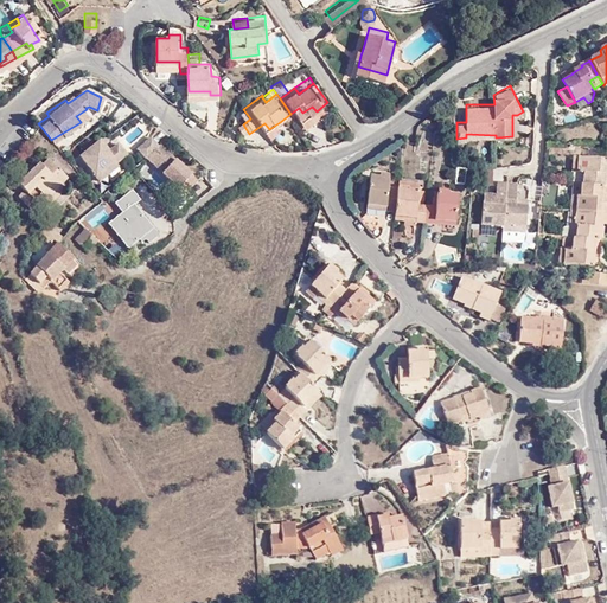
[(106,97),(100,111),(107,114),(112,100),(106,97)]
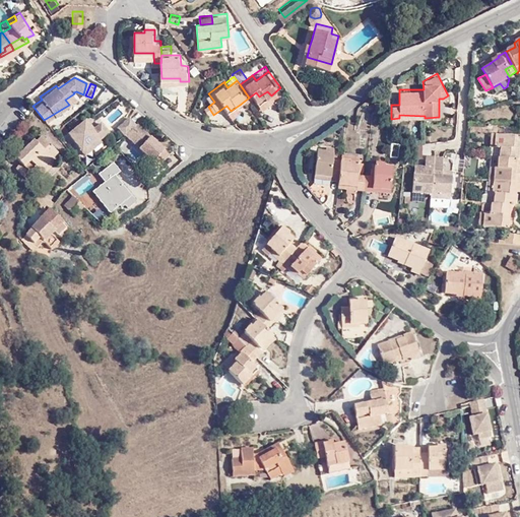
[(500,83),(493,87),(495,92),(504,88),(500,83)]
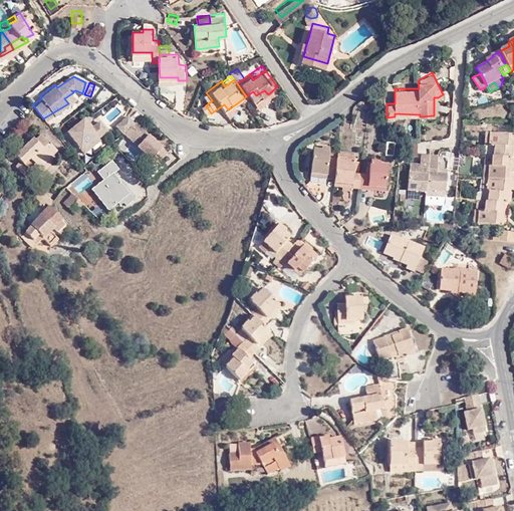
[(264,90),(256,95),(265,106),(283,93),(277,86),(268,94),(264,90)]
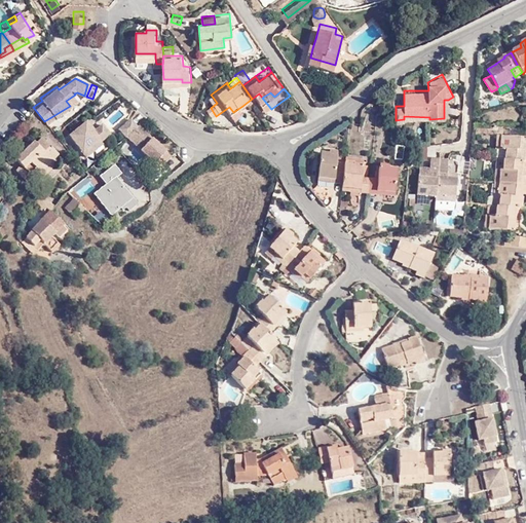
[(78,101),(75,95),(66,101),(70,106),(78,101)]
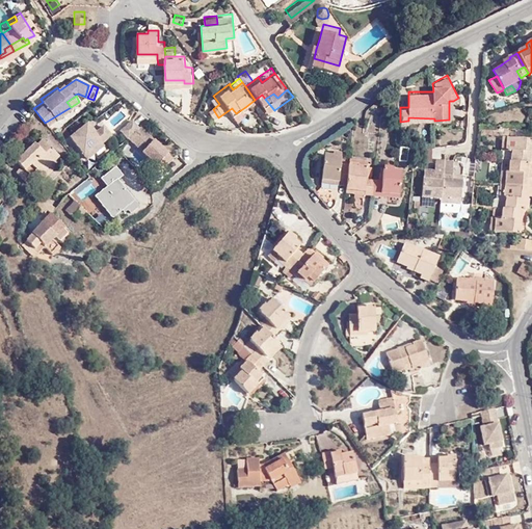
[(249,113),(245,107),(236,113),(240,120),(249,113)]
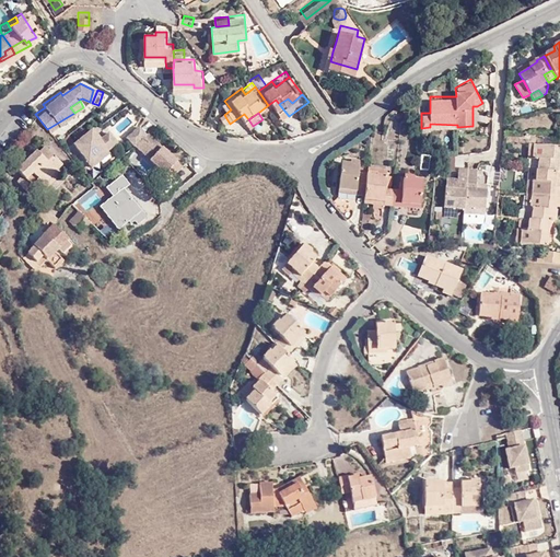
[(146,131),(147,130),(139,123),(127,132),(135,141),(146,131)]
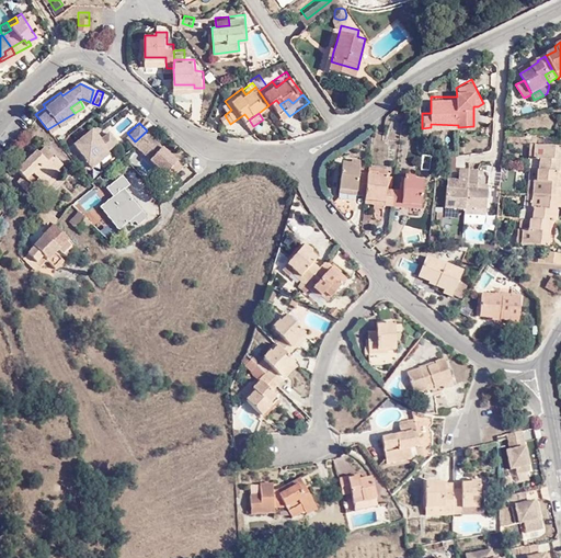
[(98,152),(106,146),(117,137),(109,128),(101,135),(93,126),(75,140),(93,161),(101,156),(98,152)]
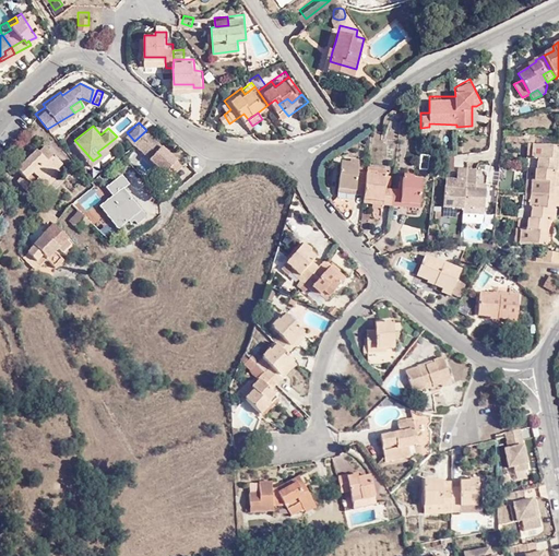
[(69,130),(62,134),(68,140),(73,135),(69,130)]
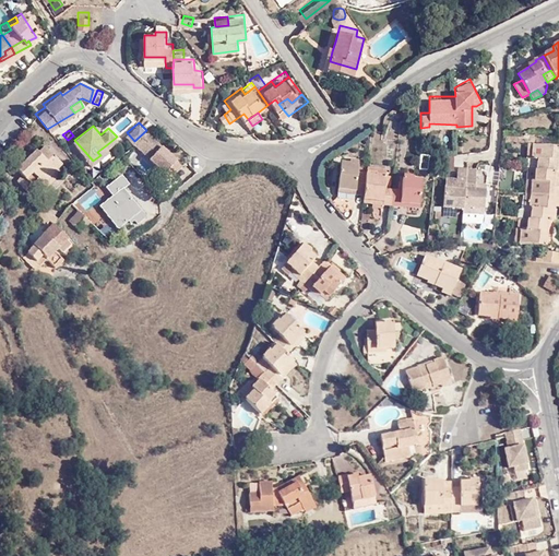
[(176,158),(161,144),(145,131),(134,141),(132,142),(149,157),(164,170),(165,170),(176,158)]
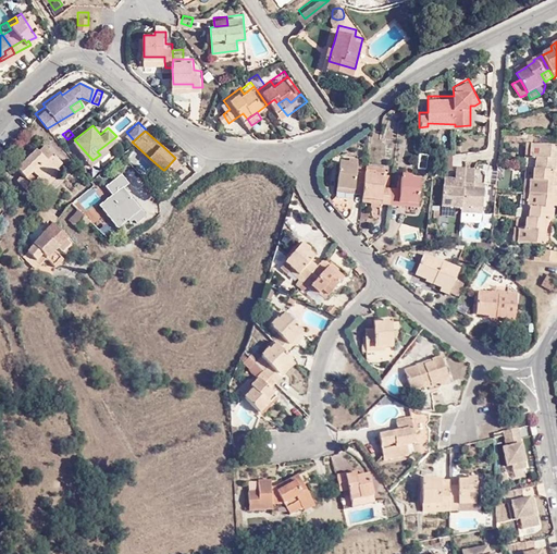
[(53,163),(59,158),(44,143),(38,148),(36,146),(15,164),(22,171),(16,176),(26,187),(39,176),(41,179),(56,165),(53,163)]
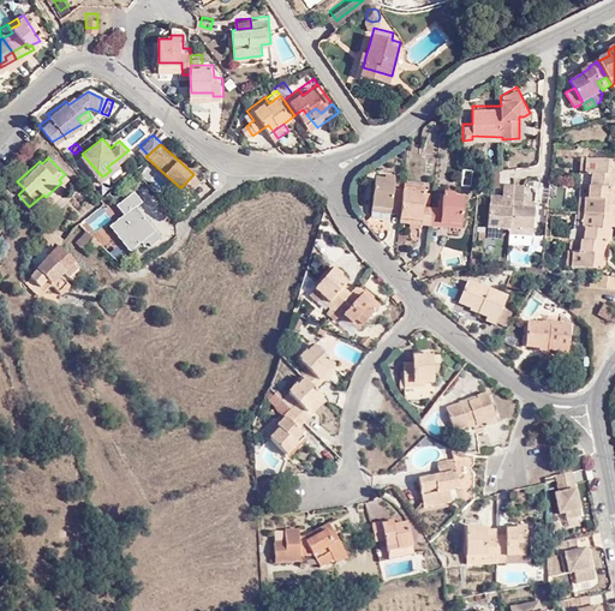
[(120,165),(117,160),(107,167),(111,171),(120,165)]
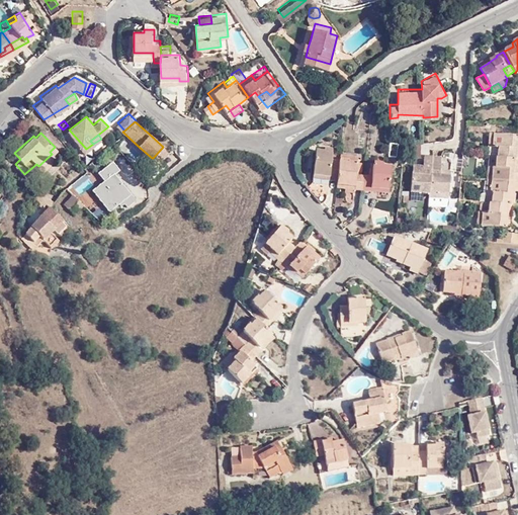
[(513,192),(516,192),(517,191),(517,174),(517,163),(517,137),(490,136),(490,148),(500,148),(500,159),(498,159),(498,171),(495,171),(493,194),(495,194),(495,205),(492,205),(491,213),(487,213),(486,213),(486,228),(509,229),(510,215),(511,206),(512,206),(513,192)]
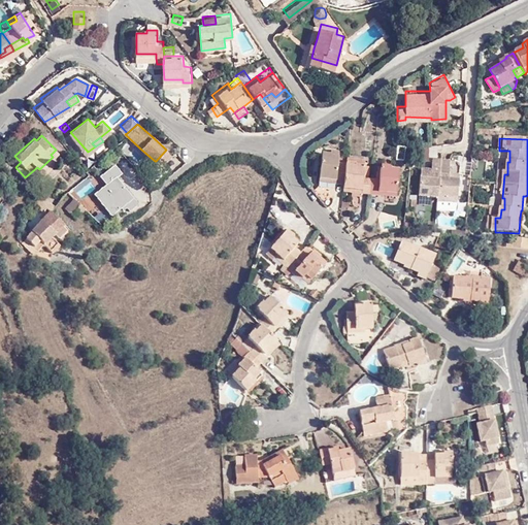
[(171,155),(166,150),(156,161),(160,166),(171,155)]
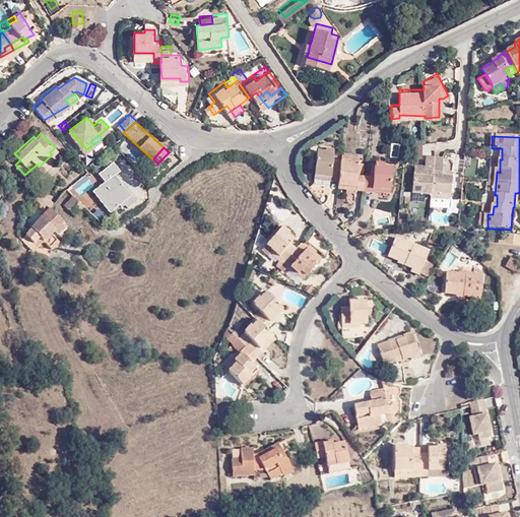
[(338,162),(339,159),(330,158),(331,149),(315,148),(313,173),(330,174),(330,179),(336,180),(338,162)]
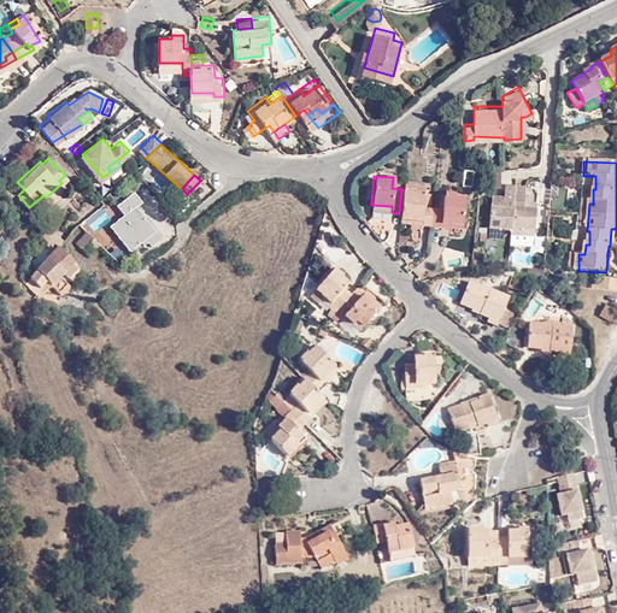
[(527,182),(505,181),(505,194),(493,193),(488,223),(511,225),(510,231),(534,233),(538,200),(524,199),(527,182)]
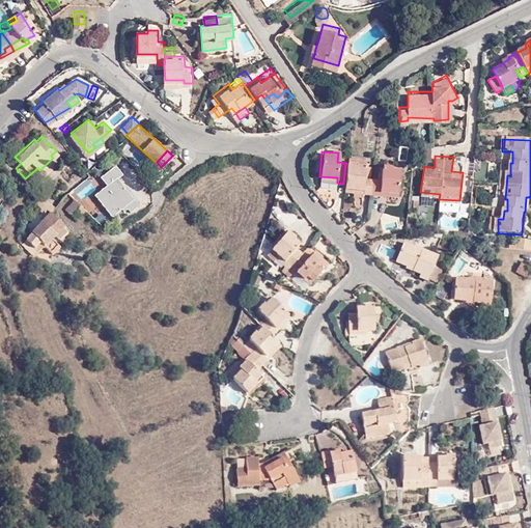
[(510,175),(510,163),(503,162),(502,175),(500,199),(499,211),(499,219),(503,219),(504,211),(507,211),(507,199),(505,199),(507,175),(510,175)]
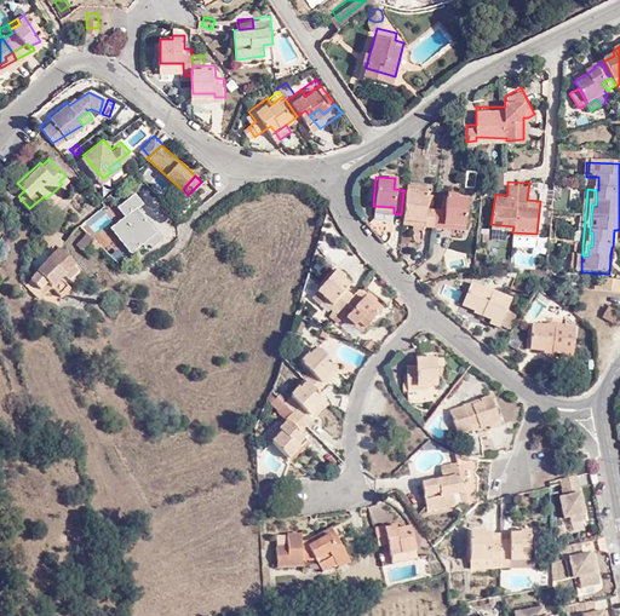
[(432,226),(435,207),(423,207),(424,191),(413,191),(413,194),(403,193),(401,214),(401,218),(423,220),(423,226),(432,226)]
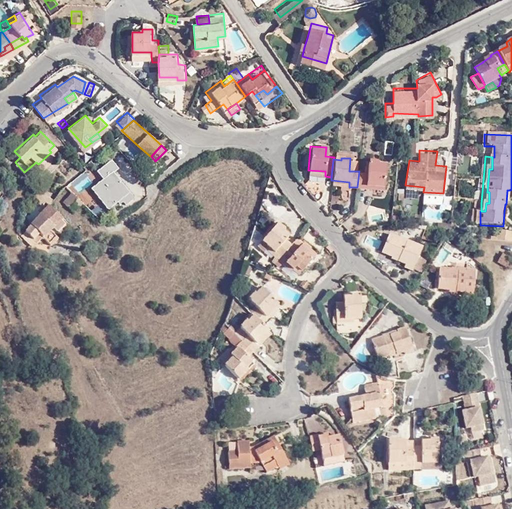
[(368,172),(359,171),(357,187),(367,188),(367,184),(384,184),(385,184),(386,164),(379,163),(379,160),(369,160),(368,172)]
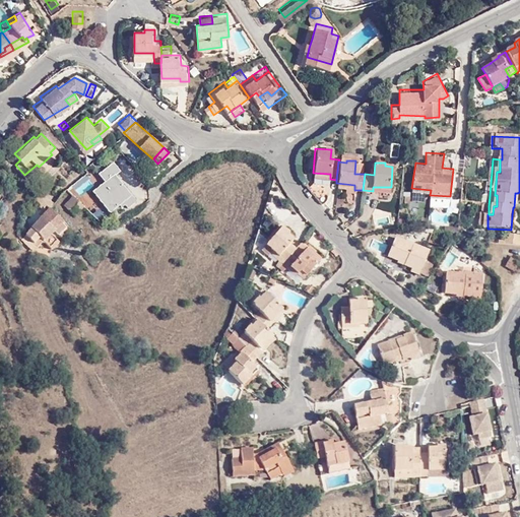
[(56,185),(63,176),(55,169),(48,178),(56,185)]
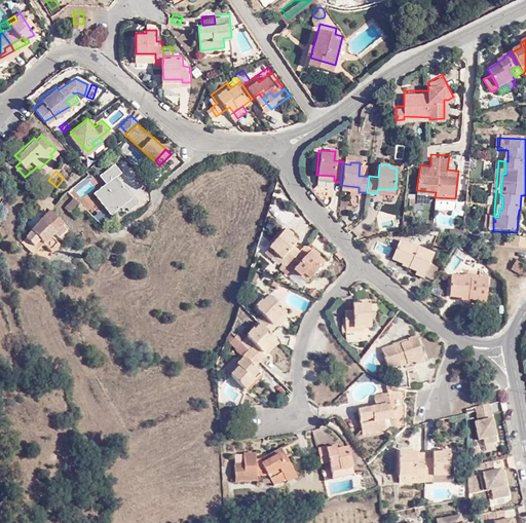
[(110,173),(102,179),(106,184),(94,194),(110,213),(119,206),(124,213),(136,203),(110,173)]
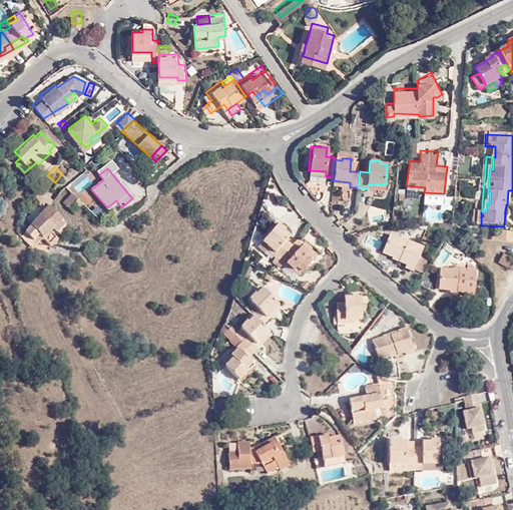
[(37,183),(28,191),(40,204),(42,202),(49,195),(37,183)]
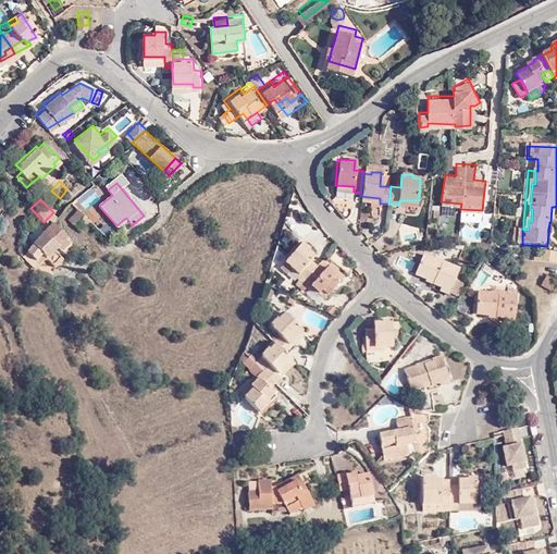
[(89,219),(78,207),(69,217),(79,228),(89,219)]
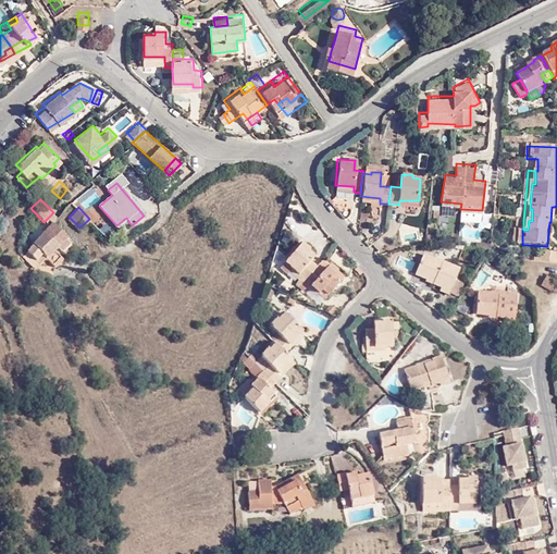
[(53,212),(46,220),(51,224),(52,223),(58,218),(53,212)]
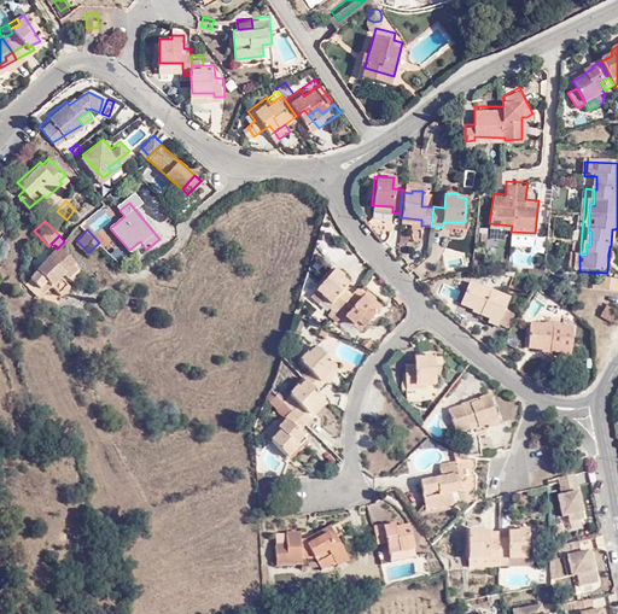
[(58,247),(57,249),(31,274),(45,288),(50,284),(58,291),(65,284),(58,275),(62,272),(71,263),(58,247)]
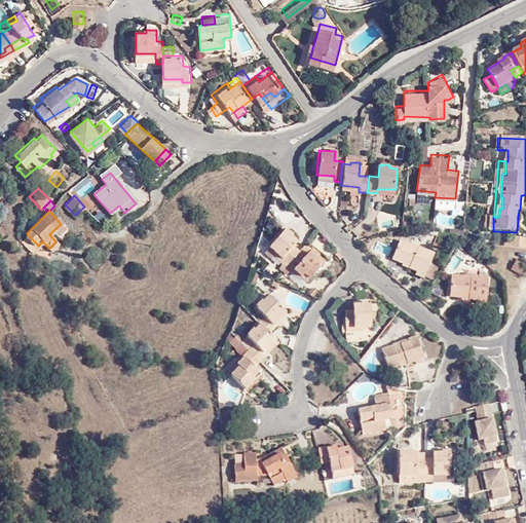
[(67,230),(61,224),(52,231),(59,237),(67,230)]
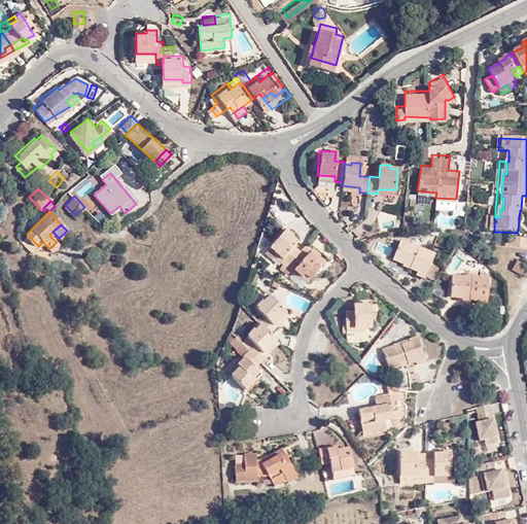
[(287,263),(297,251),(292,246),(296,242),(291,237),(292,236),(285,230),(268,248),(275,255),(274,255),(279,262),(283,257),(287,263)]
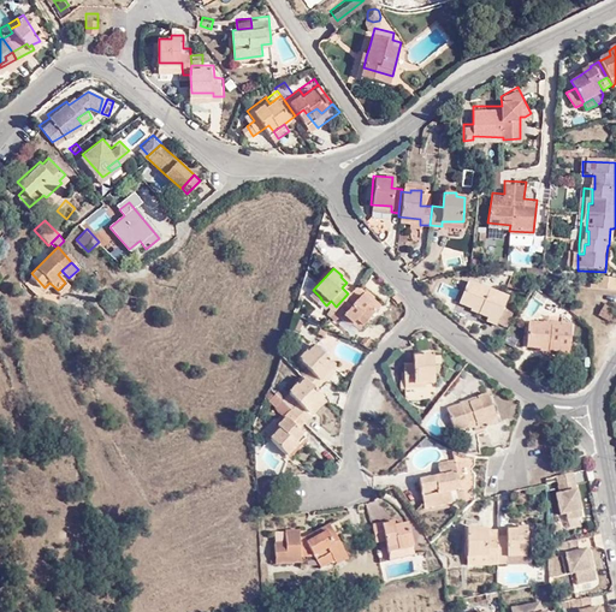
[(45,287),(31,273),(24,279),(39,293),(45,287)]
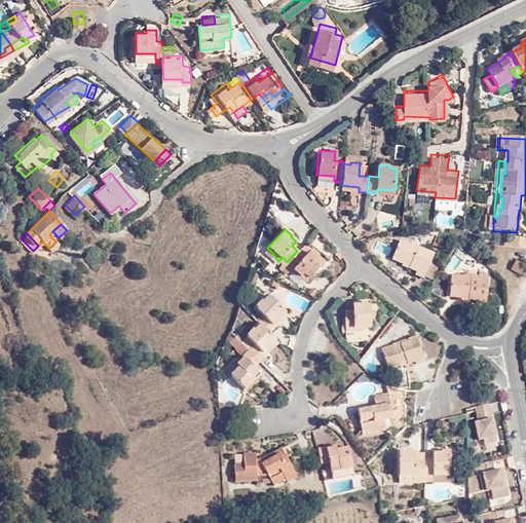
[(512,248),(525,250),(525,238),(514,237),(512,248)]
